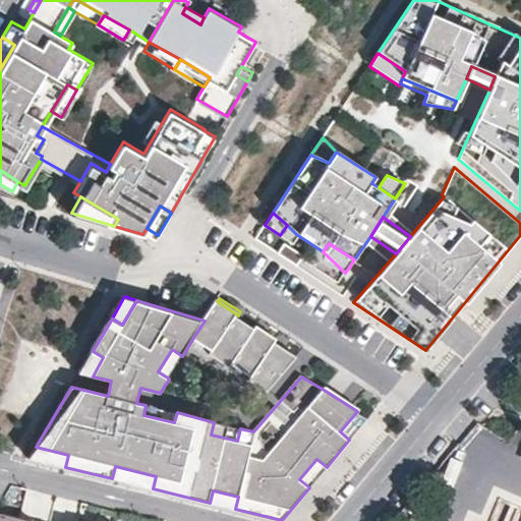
[(215,350),(238,315),(217,301),(205,321),(194,336),(215,350)]
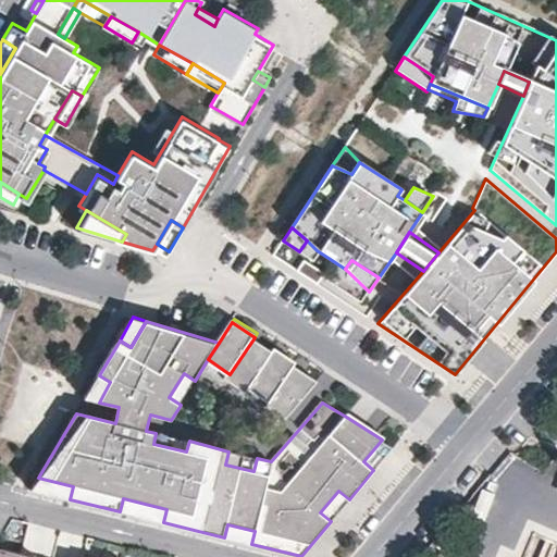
[(250,387),(275,350),(255,337),(230,374),(250,387)]
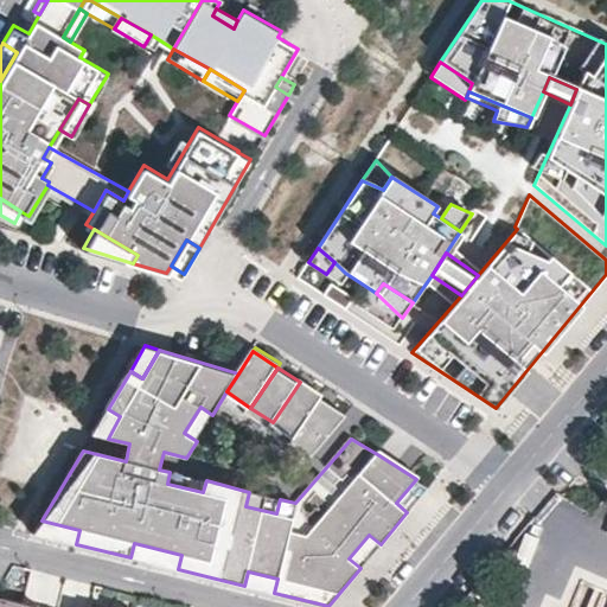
[(325,393),(302,378),(300,382),(323,397),(325,393)]
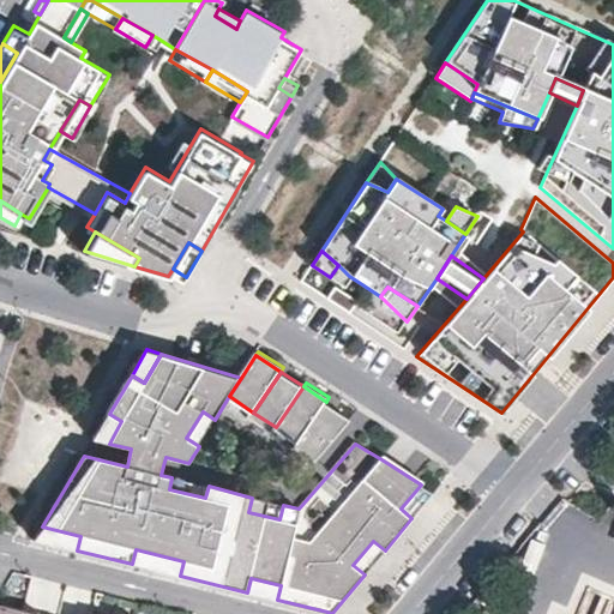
[(299,443),(326,402),(304,386),(276,427),(299,443)]
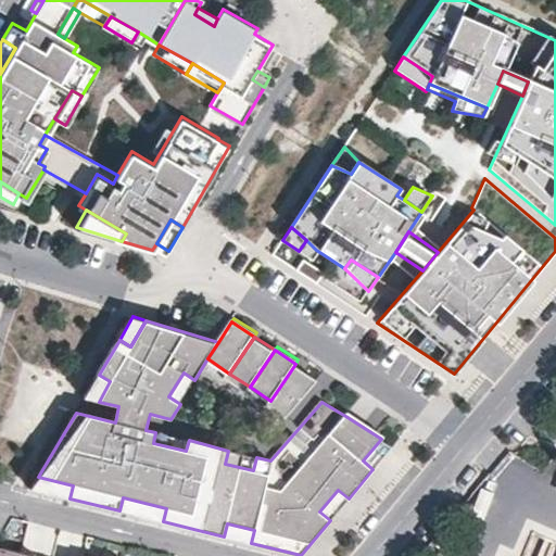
[(229,374),(207,358),(201,369),(223,383),(229,374)]
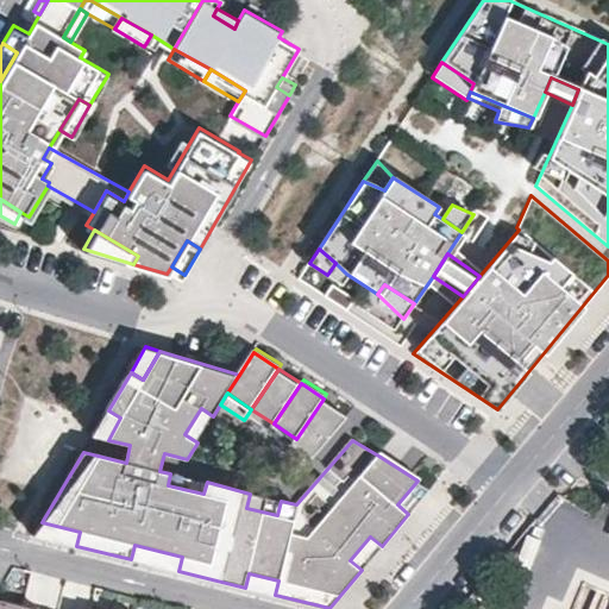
[(319,453),(351,415),(324,399),(296,439),(319,453)]
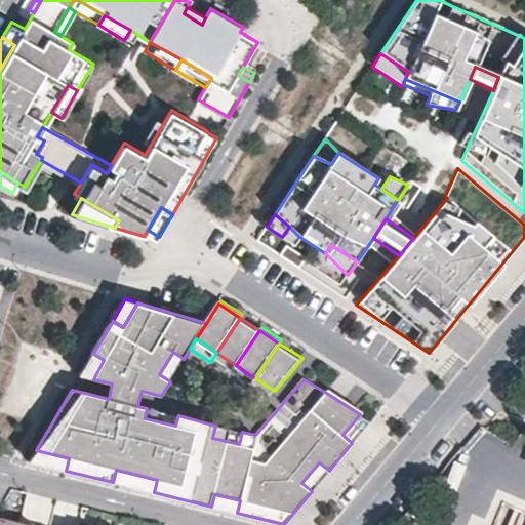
[(170,381),(184,359),(173,352),(159,374),(170,381)]
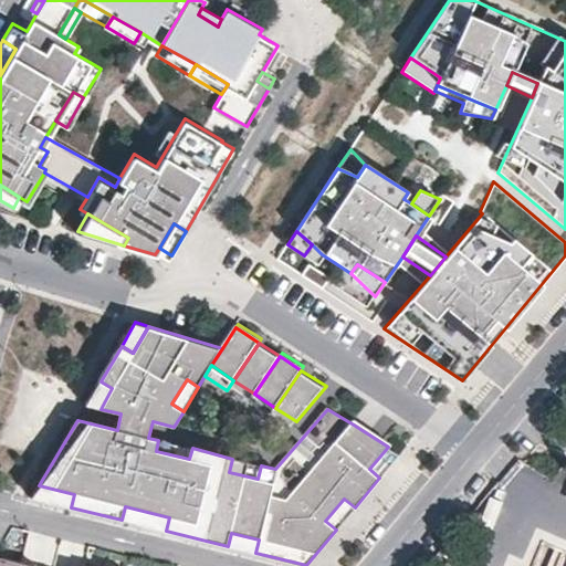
[(254,394),(233,380),(227,390),(248,405),(254,394)]
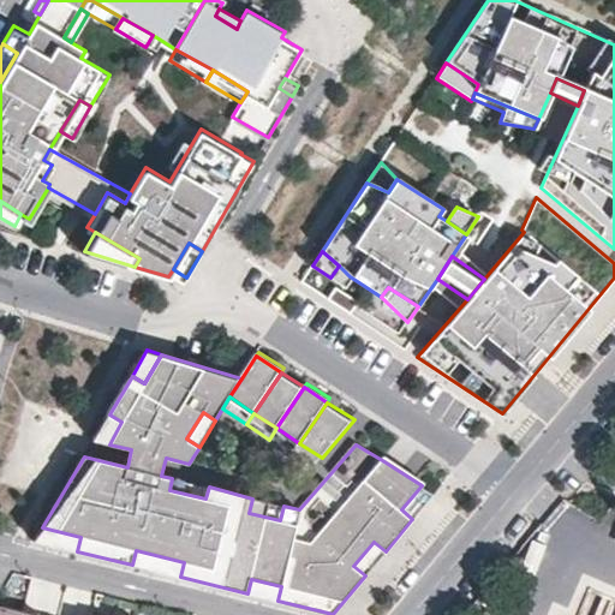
[(109,445),(121,422),(109,415),(94,440),(109,445)]
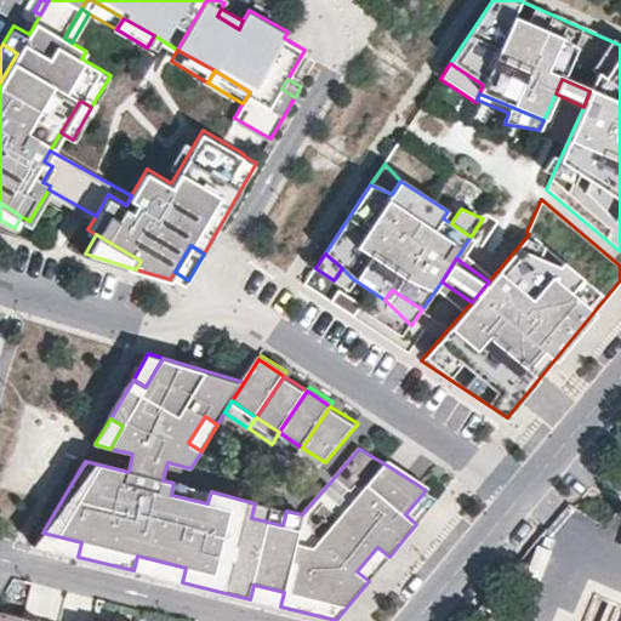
[(302,448),(279,432),(272,444),(295,459),(302,448)]
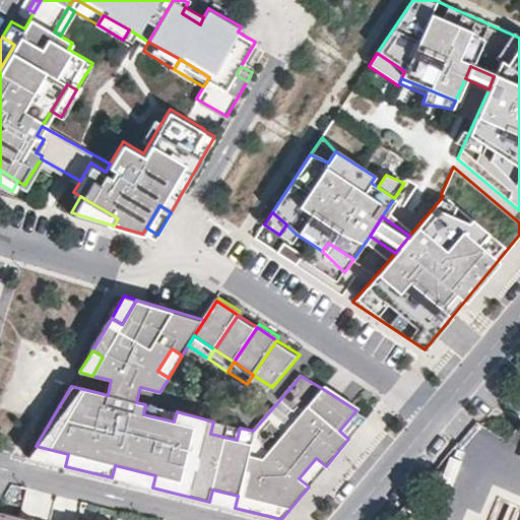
[(272,387),(253,375),(247,384),(265,396),(272,387)]
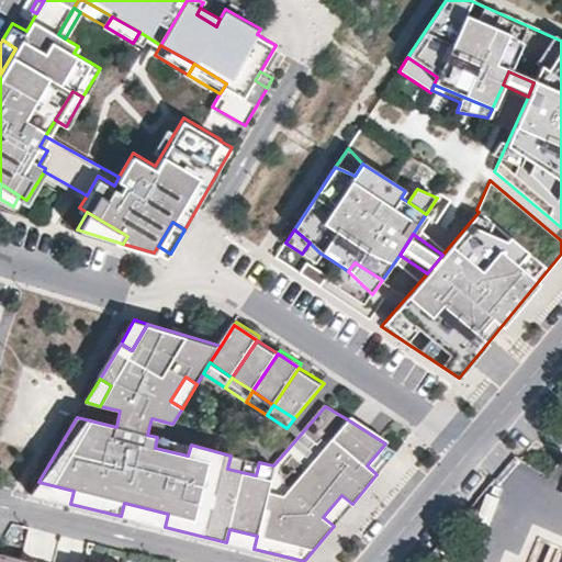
[(388,440),(351,417),(349,420),(385,444),(388,440)]
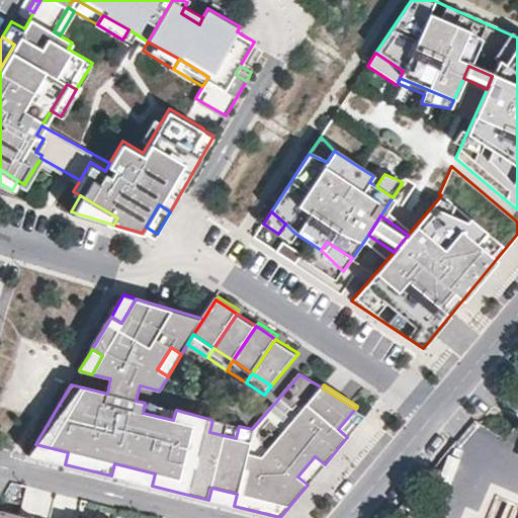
[(173,420),(176,410),(145,403),(143,413),(173,420)]
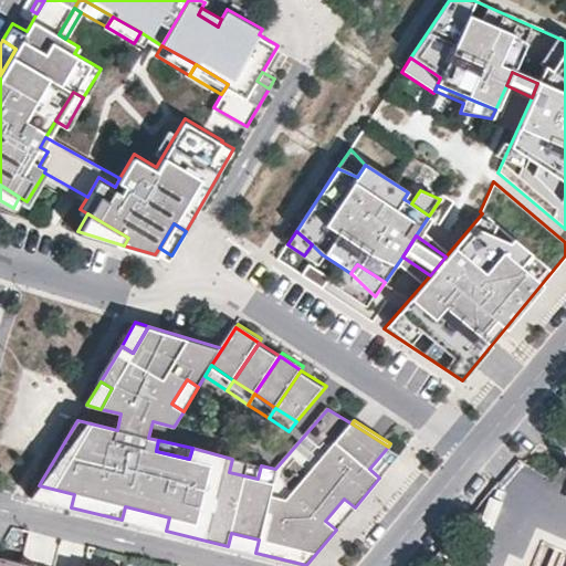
[(379,478),(399,454),(388,447),(369,469),(379,478)]
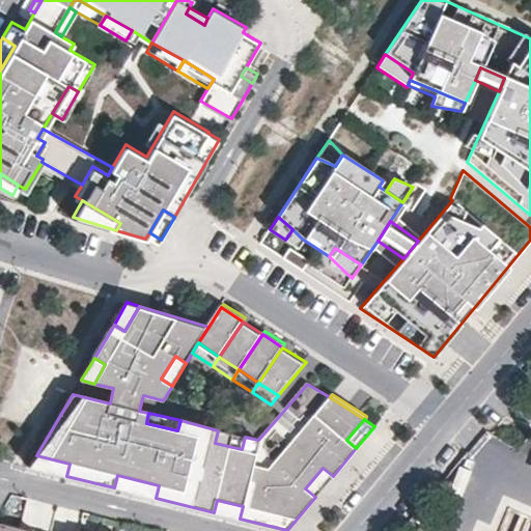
[(245,437),(218,430),(215,443),(242,449),(245,437)]
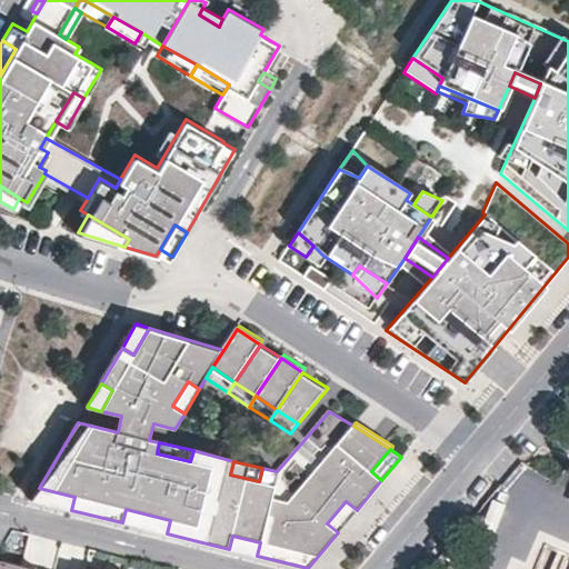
[(71,510),(75,497),(39,488),(32,500),(71,510)]
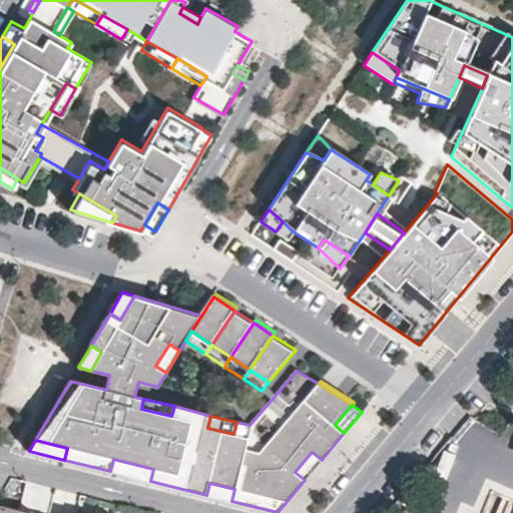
[(305,480),(322,460),(312,452),(295,472),(305,480)]
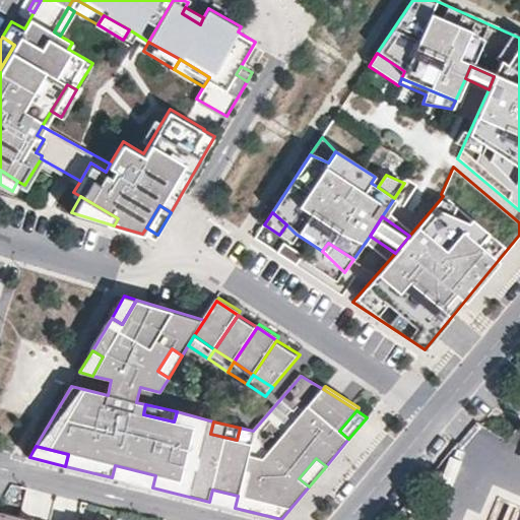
[(132,482),(135,470),(115,465),(112,477),(132,482)]
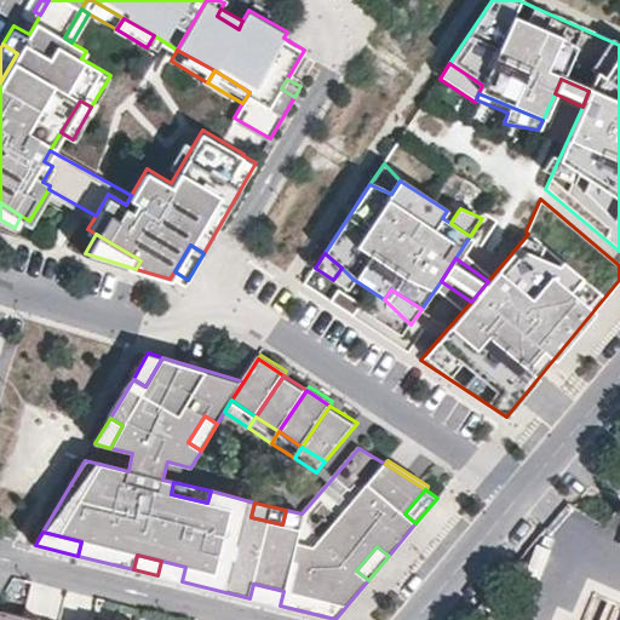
[(182,581),(185,567),(161,561),(158,575),(182,581)]
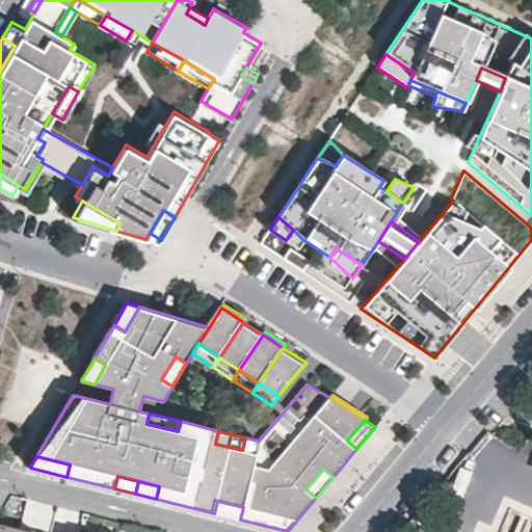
[(240,520),(243,507),(217,501),(214,513),(240,520)]
